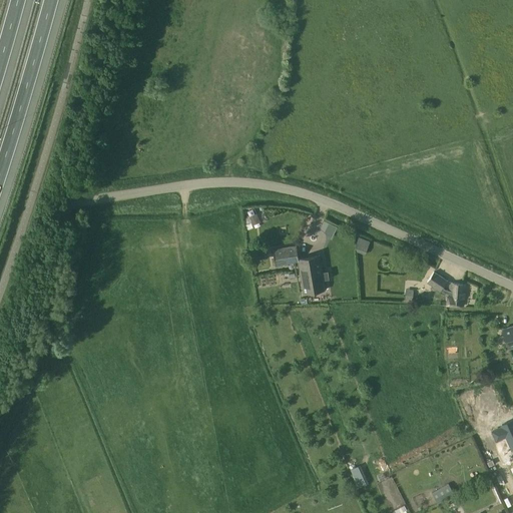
[(251,222),(260,218),(257,213),(248,216),(251,222)]
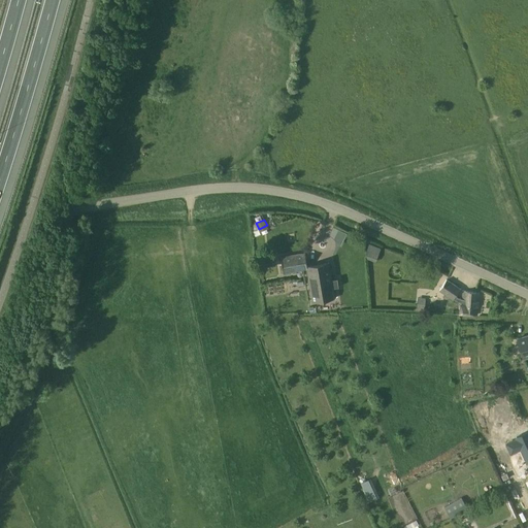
[(329,235),(334,239),(338,229),(332,226),(329,235)]
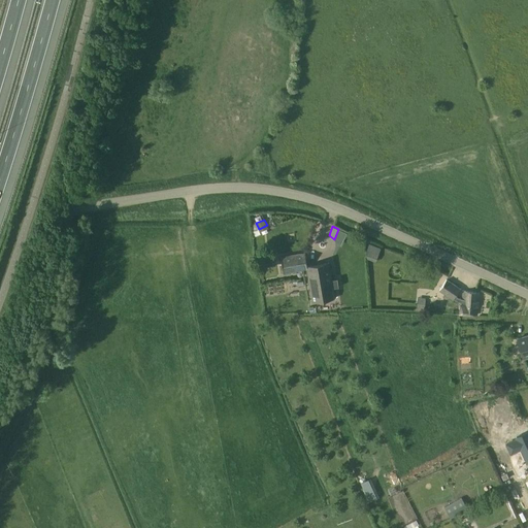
[(368,243),(365,256),(377,259),(381,245),(368,243)]
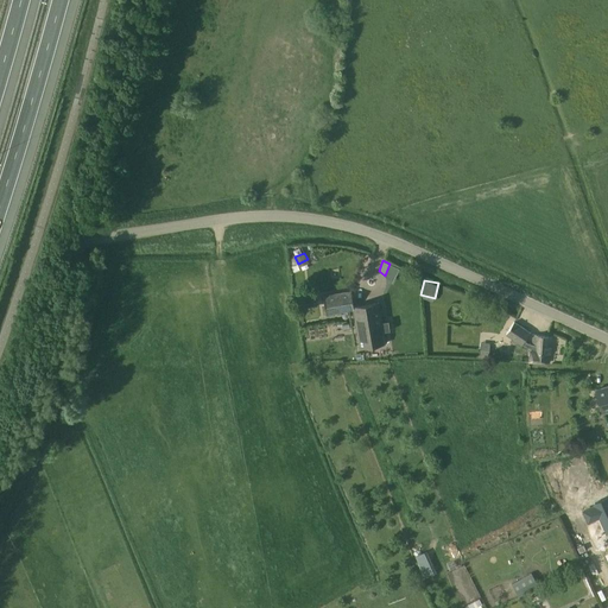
[(379,302),(354,305),(352,291),(324,295),(328,314),(354,309),(360,347),(386,343),(384,331),(391,330),(388,321),(382,322),(379,302)]
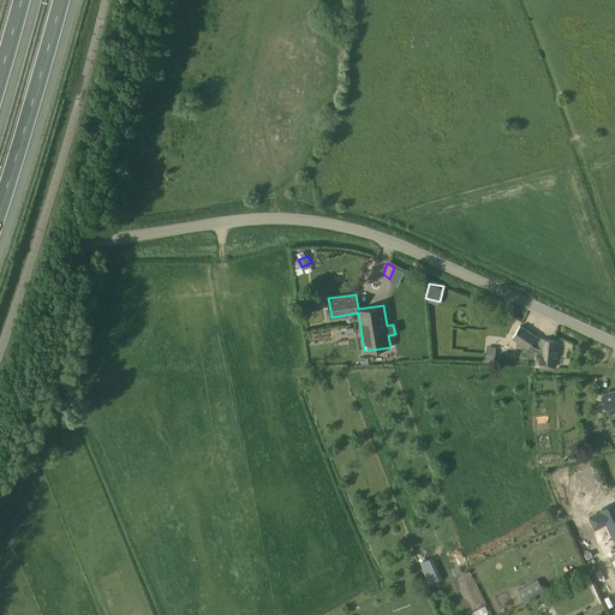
[(302,302),(304,311),(318,309),(316,298),(302,302)]
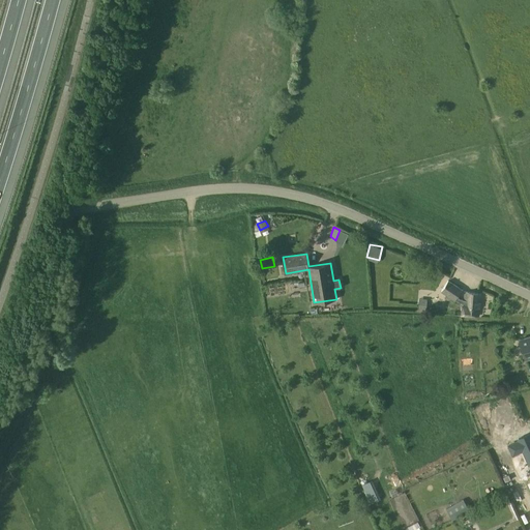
[(441,291),(455,300),(463,304),(462,315),(479,316),(481,294),(465,292),(464,301),(458,298),(462,290),(448,281),(441,291)]
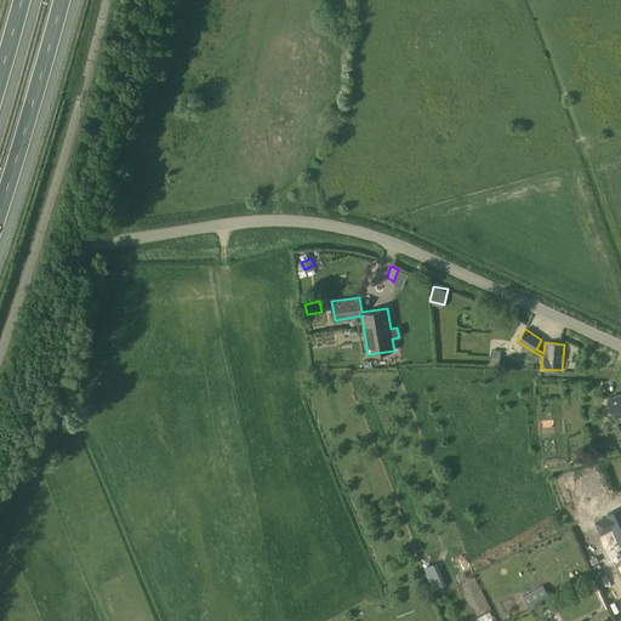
[(620,394),(609,398),(613,410),(616,421),(620,420),(620,394)]
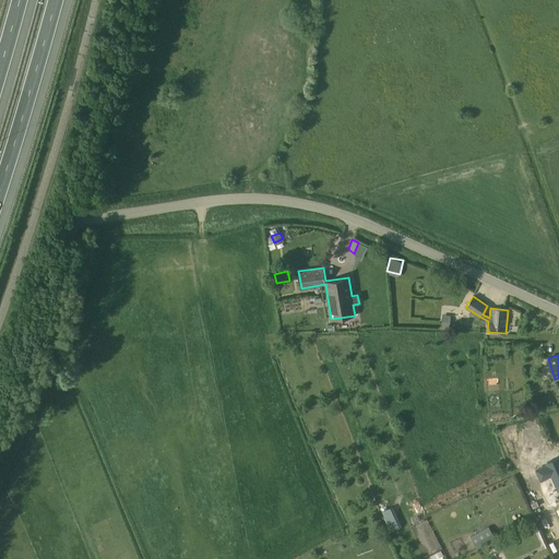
[(558,483),(558,456),(549,462),(558,483)]
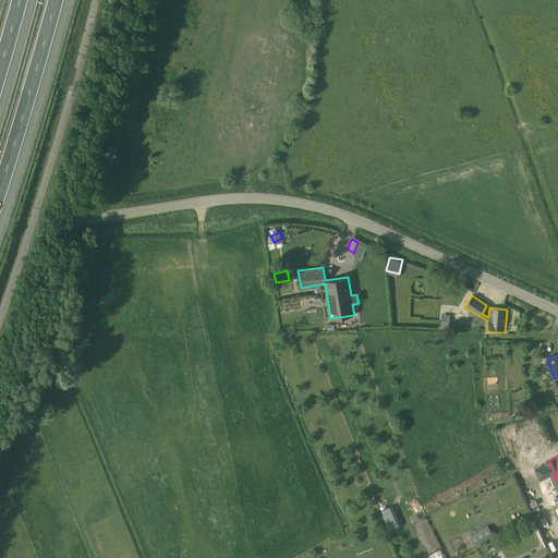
[(470,535),(474,543),(492,533),(487,525),(470,535)]
